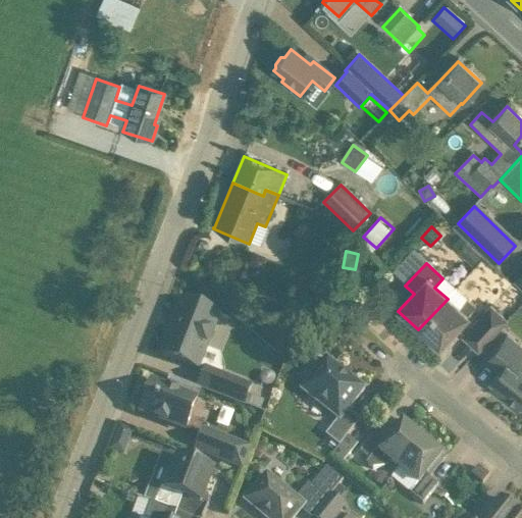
[(362,332),(374,321),(372,319),(382,308),(369,295),(359,307),(348,318),(362,332)]
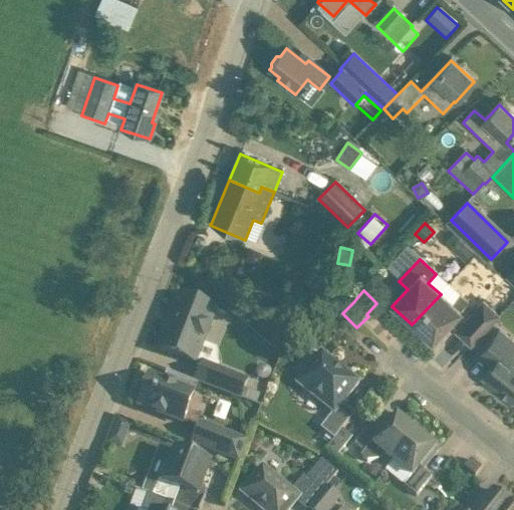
[(432,343),(460,312),(441,294),(412,324),(413,325),(410,329),(421,339),(424,335),(432,343)]
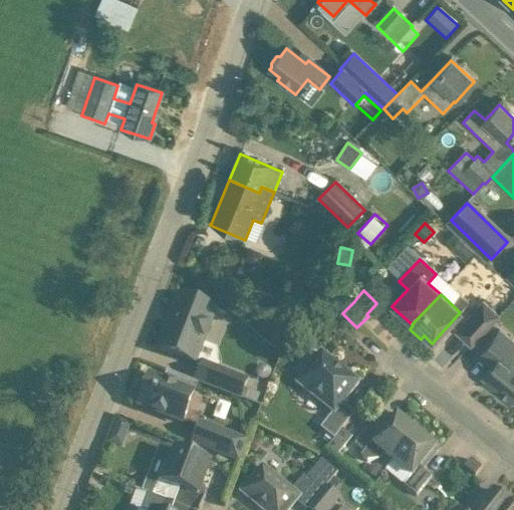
[(292,299),(291,296),(282,299),(285,306),(293,303),(292,299)]
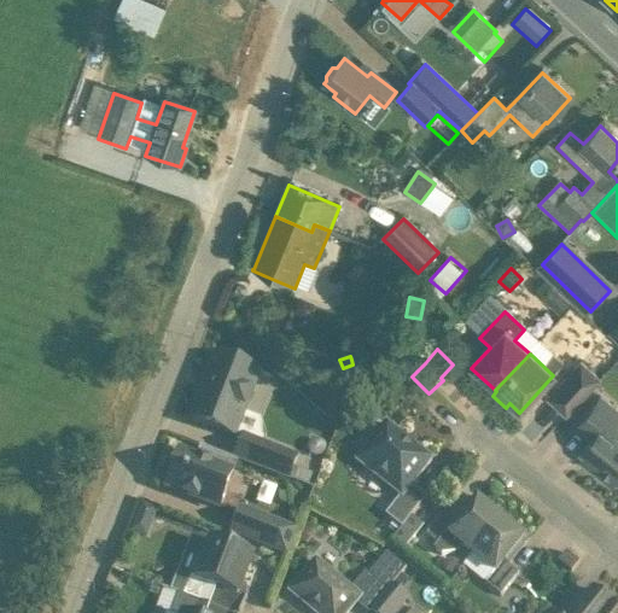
[(192,426),(233,442),(258,377),(217,361),(216,365),(211,367),(207,377),(209,381),(192,426)]
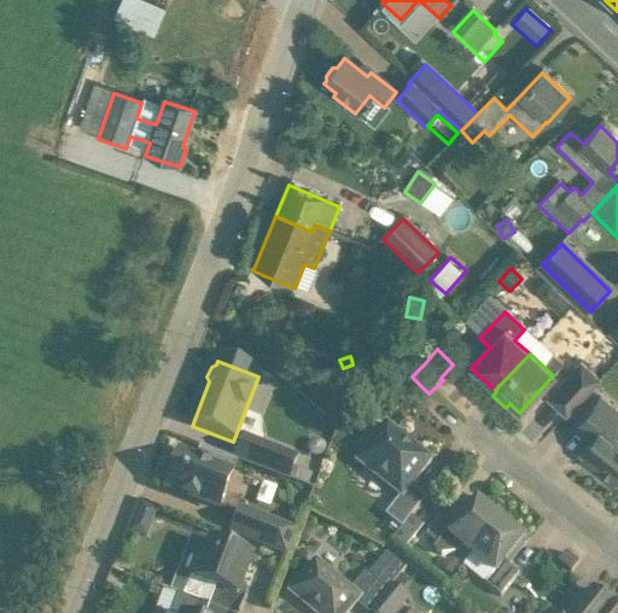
[(581,366),(548,401),(566,416),(599,381),(581,366)]
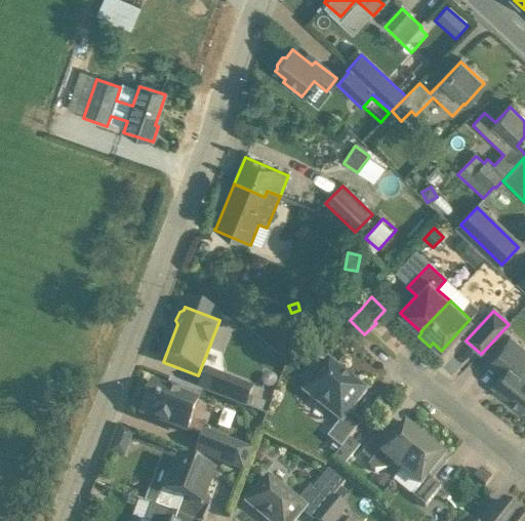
[(519,413),(524,405),(524,370),(523,369),(524,366),(524,352),(510,339),(490,364),(502,374),(494,386),(497,389),(494,394),(502,400),(519,413)]
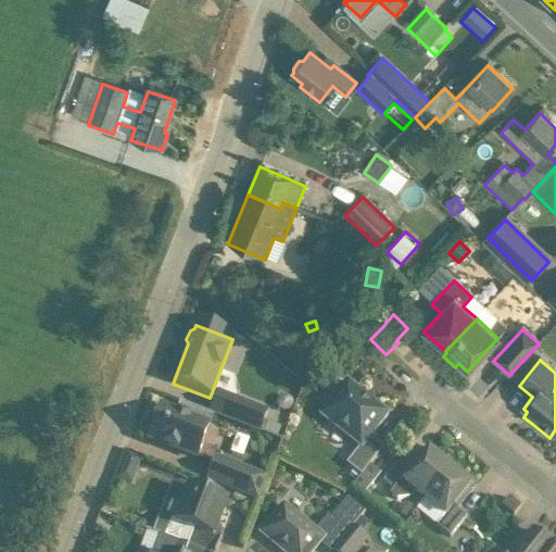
[(320,421),(361,452),(346,469),(362,480),(369,471),(383,453),(369,442),(389,418),(348,387),(320,421)]
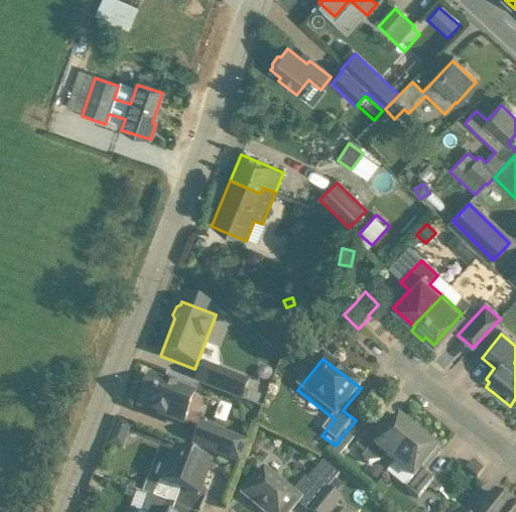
[(218,376),(203,371),(196,387),(241,405),(241,404),(245,395),(248,388),(218,376)]
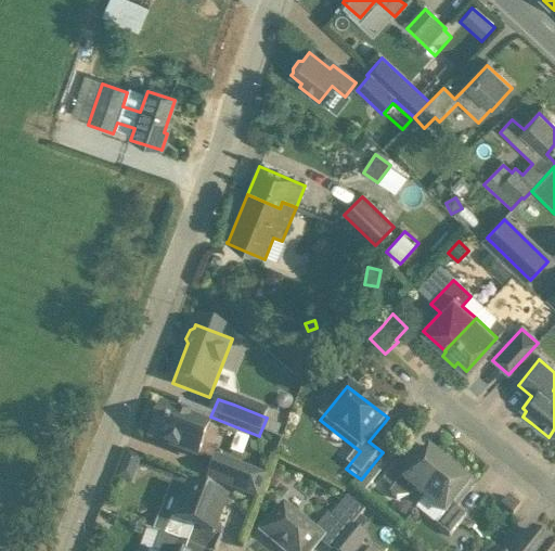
[(149,443),(159,447),(197,462),(204,445),(197,443),(203,427),(209,430),(214,420),(180,406),(176,417),(162,411),(149,443)]
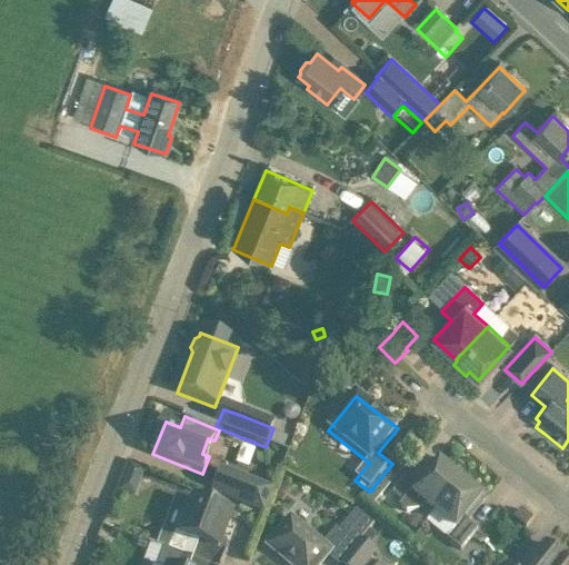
[(288,443),(270,436),(266,446),(283,453),(288,443)]
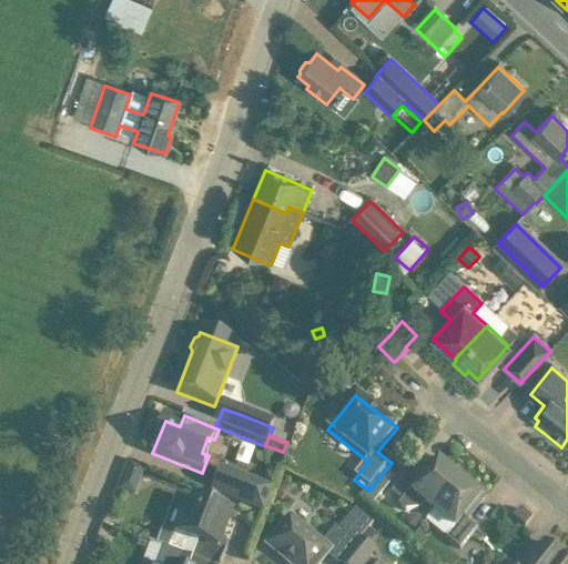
[(438,462),(418,486),(408,477),(392,499),(402,506),(398,511),(405,516),(418,514),(424,507),(434,515),(459,484),(449,476),(453,473),(438,462)]
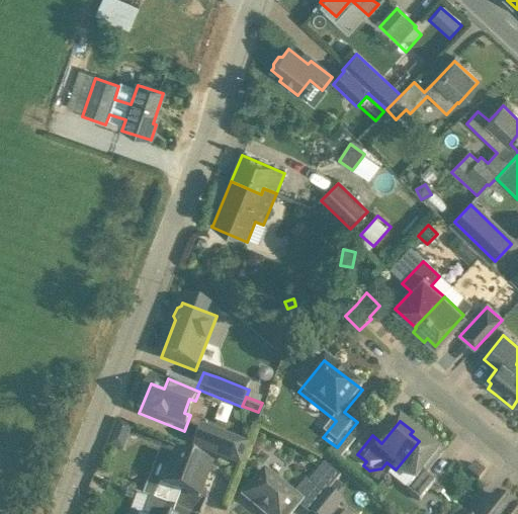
[(131,430),(118,426),(109,451),(122,455),(131,430)]
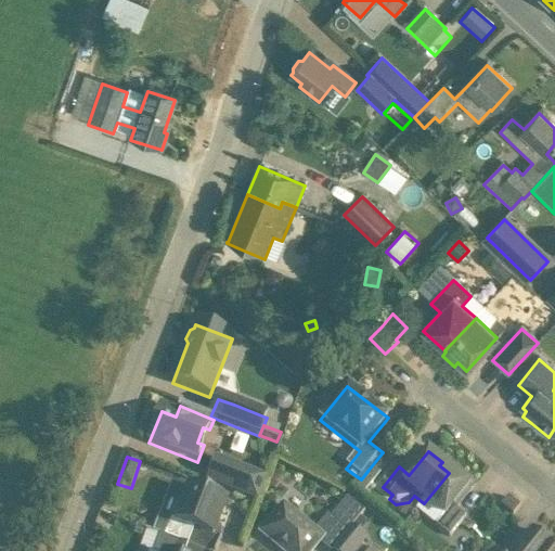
[(267,483),(256,478),(216,462),(207,485),(258,505),(267,483)]
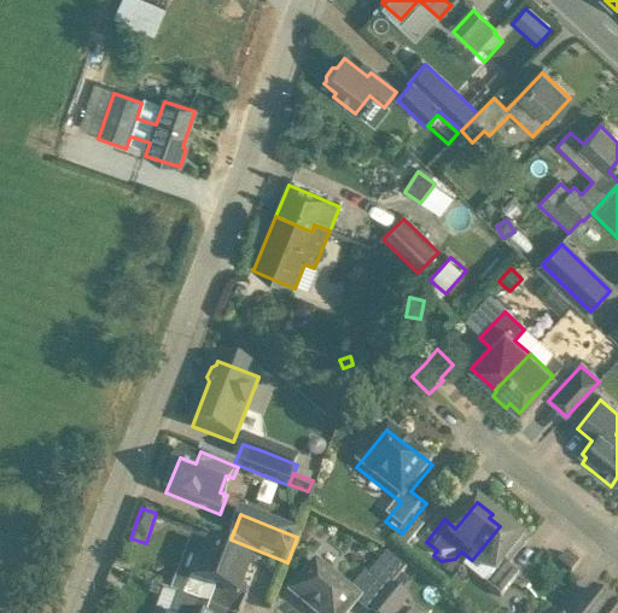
[(410,523),(402,533),(392,546),(403,555),(423,532),(410,523)]
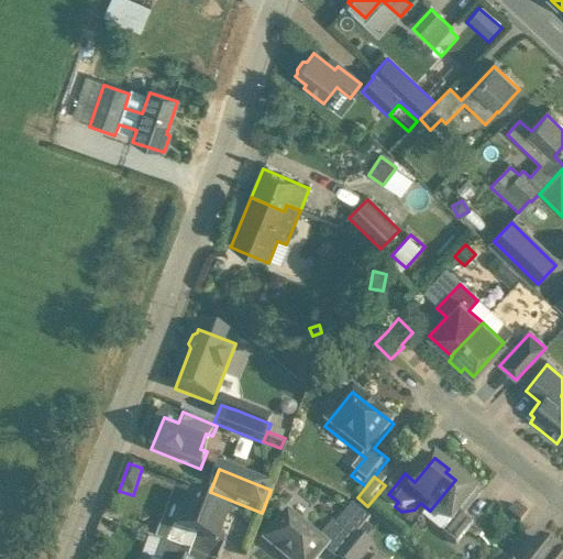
[(455,480),(430,511),(451,527),(442,538),(456,549),(473,528),(462,519),(482,495),(467,484),(465,488),(455,480)]
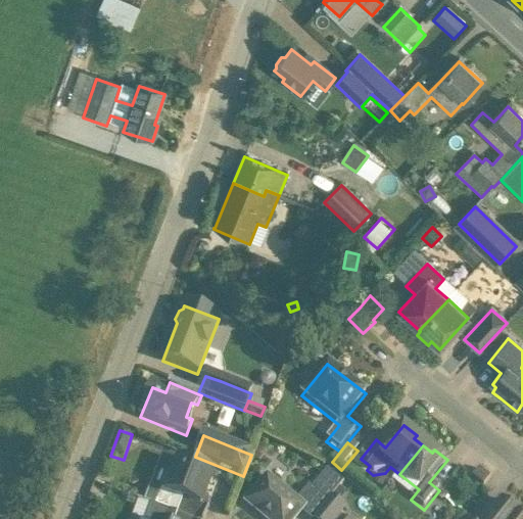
[(152,509),(179,518),(205,518),(209,511),(201,508),(212,477),(179,464),(167,496),(158,492),(152,509)]
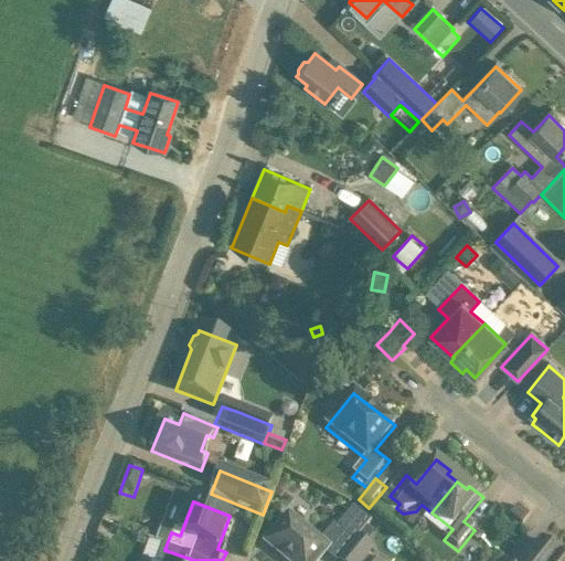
[(321,560),(327,554),(333,560),(341,560),(371,525),(353,510),(338,530),(334,527),(320,544),(289,519),(266,547),(283,560),(321,560)]
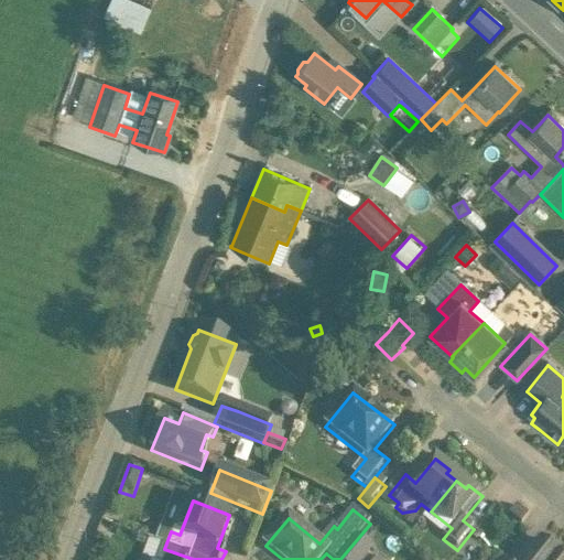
[(517,509),(509,518),(521,528),(529,519),(517,509)]
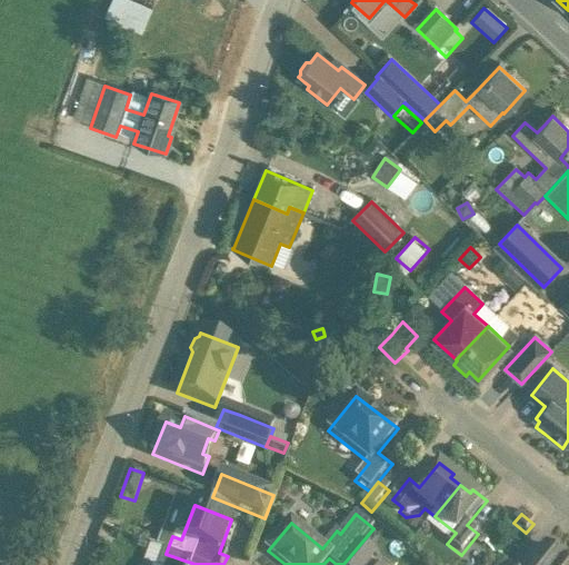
[(361,543),(343,564),(369,564),(377,555),(369,549),(361,543)]
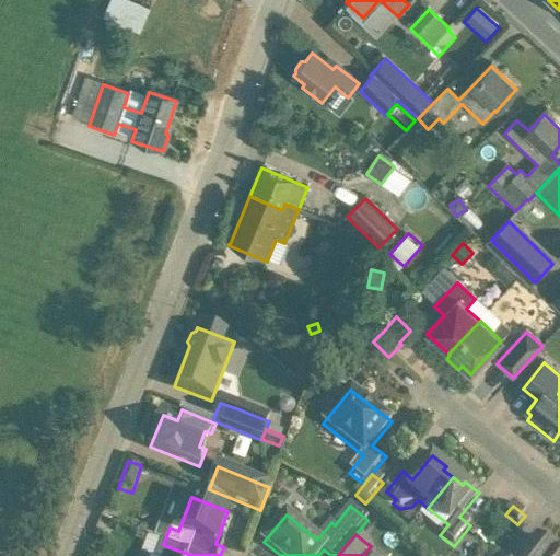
[(537,540),(529,548),(524,555),(556,555),(537,540)]
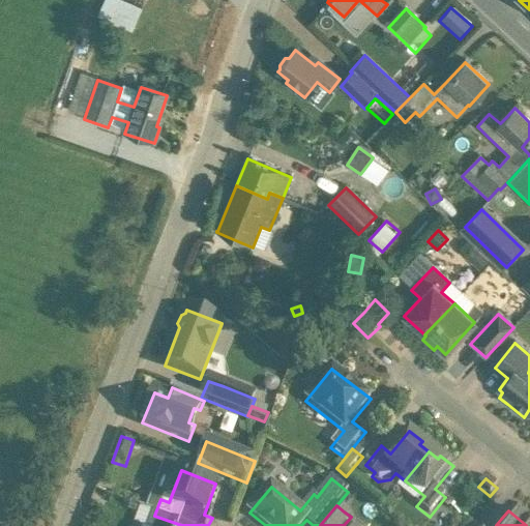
[(181,525),(154,516),(150,525),(181,525)]
